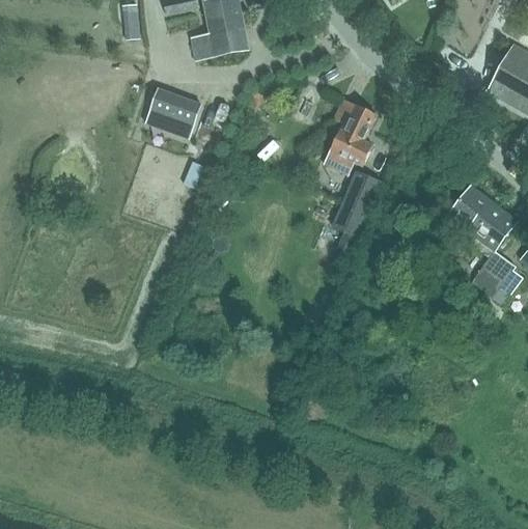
[(166,0),(161,1),(164,16),(195,9),(193,0),(166,0)]
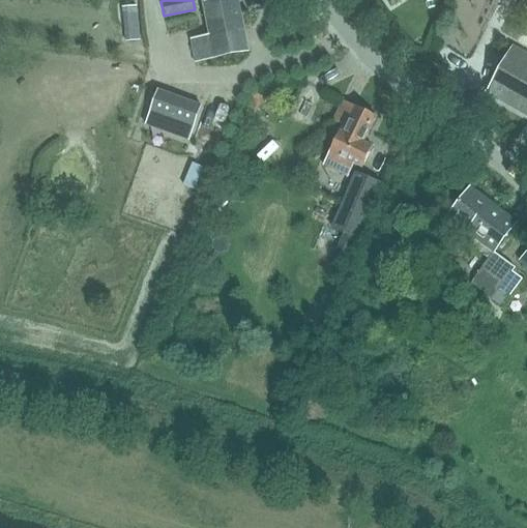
[(201,0),(209,37),(191,40),(195,61),(247,51),(240,10),(240,11),(237,0),(201,0)]
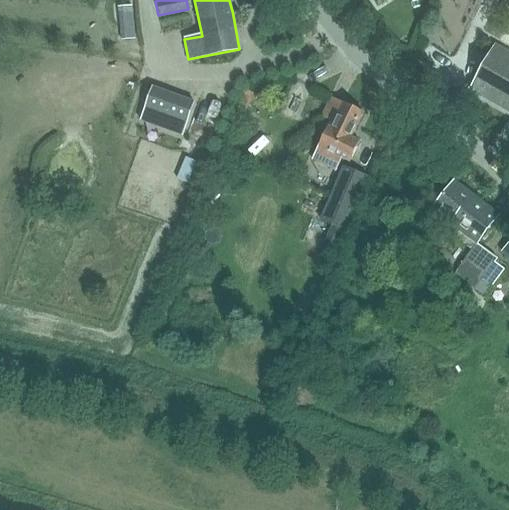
[(508,53),(494,45),(468,89),(508,112),(508,53)]
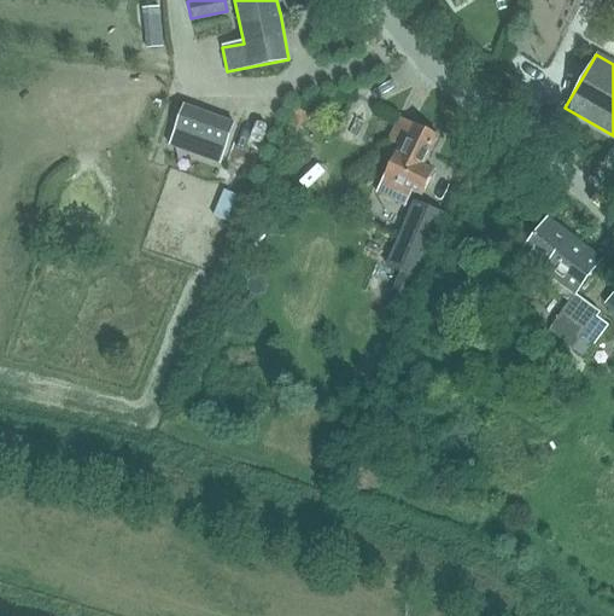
[(182,102),(169,140),(217,157),(231,118),(182,102)]
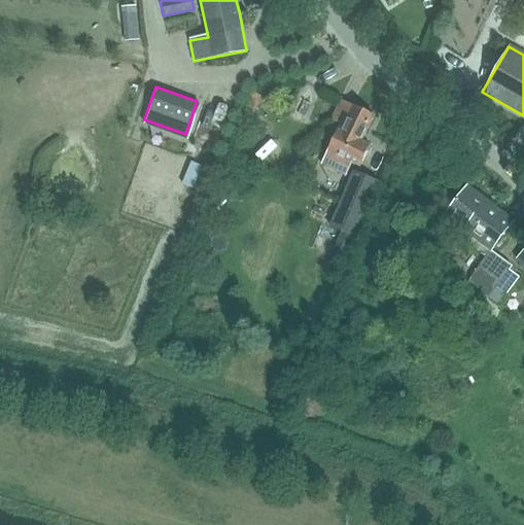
[(326,148),(320,161),(344,172),(349,160),(357,164),(368,143),(359,139),(372,114),(350,104),(350,105),(339,99),(329,118),(339,123),(337,129),(336,128),(326,148)]
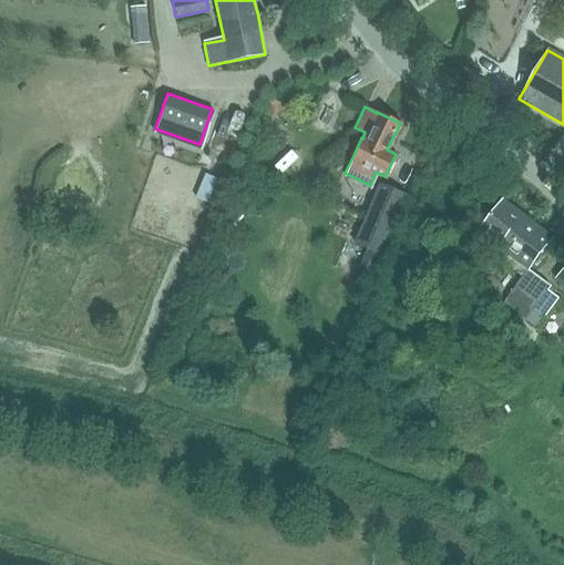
[(378,183),(352,244),(365,248),(356,269),(368,275),(377,254),(379,255),(403,195),(378,183)]
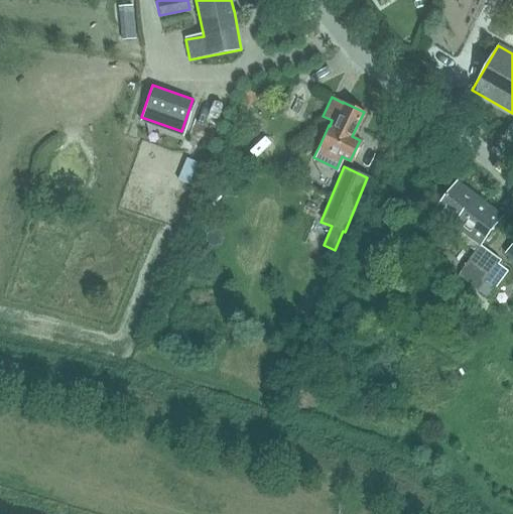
[(433,210),(478,244),(478,245),(500,216),(475,196),(474,196),(455,181),(433,210)]
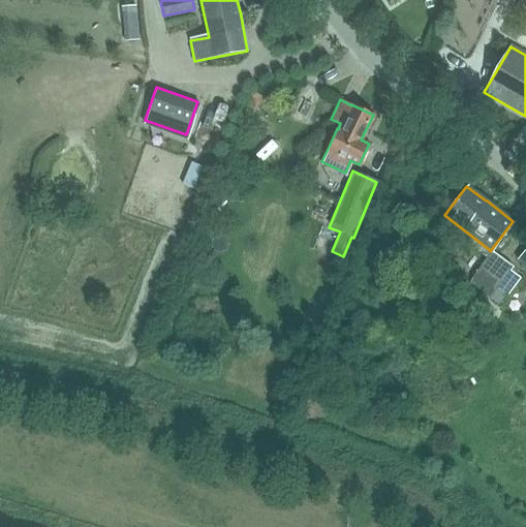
[(511,266),(490,251),(490,250),(471,275),(482,283),(486,278),(496,286),(488,297),(498,304),(519,277),(508,270),(511,266)]
